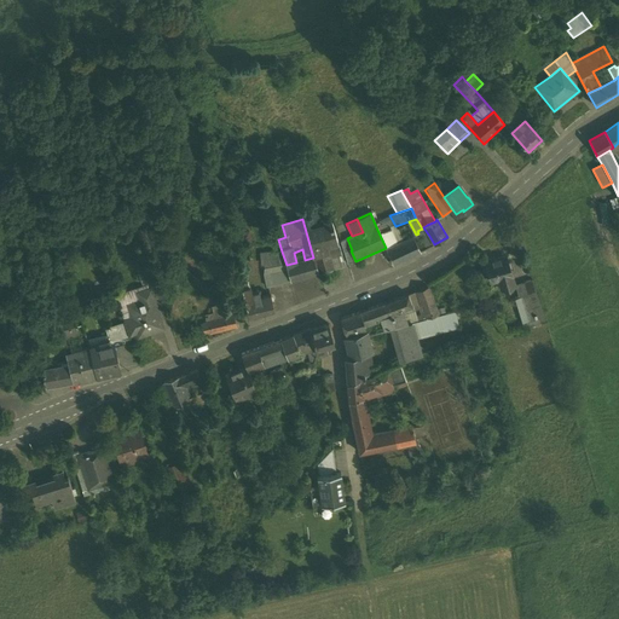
[(307,230),(314,255),(328,250),(327,246),(340,242),(334,221),(307,230)]
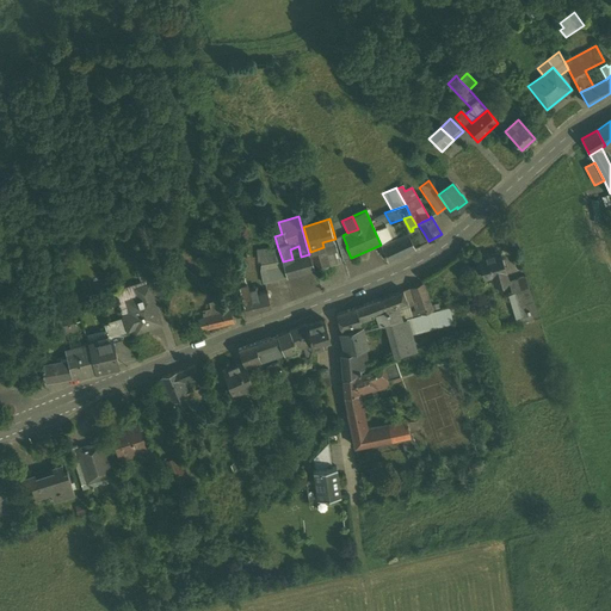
[(396,236),(390,223),(374,229),(381,245),(388,261),(415,250),(408,235),(401,239),(396,241),(395,238),(396,236)]
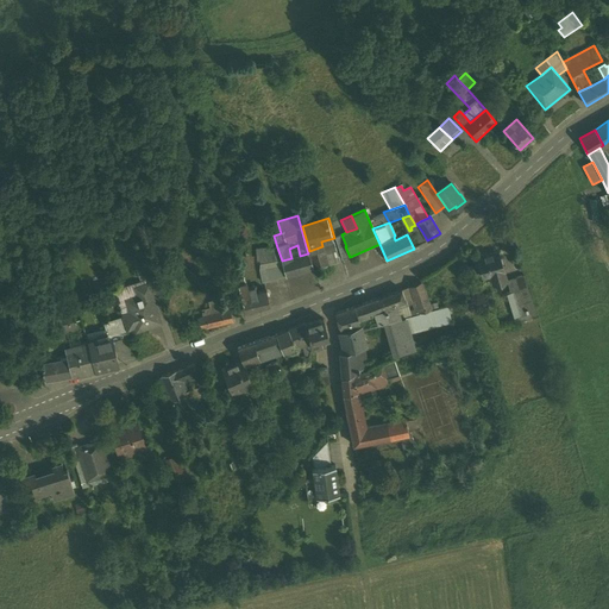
[(422,232),(414,236),(419,245),(427,240),(422,232)]
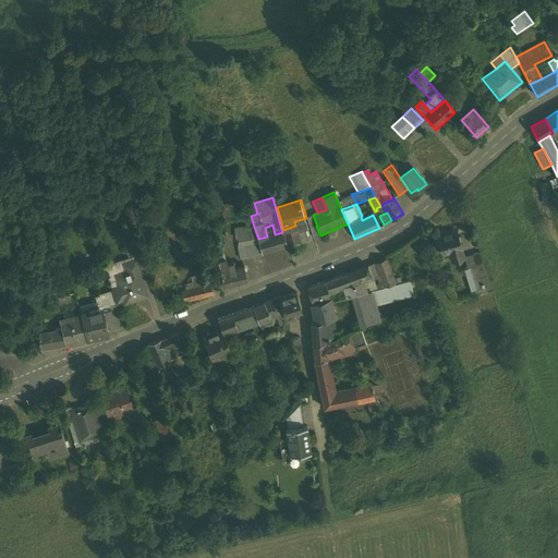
[(313,215),(306,218),(313,238),(320,235),(316,226),(317,226),(313,215)]
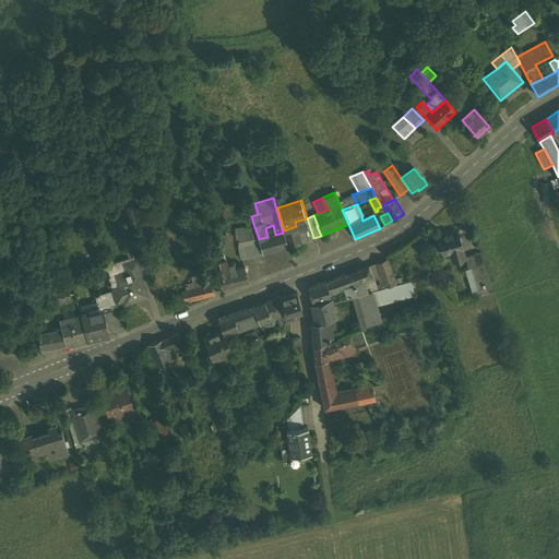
[(296,226),(301,242),(313,238),(307,218),(295,222),(296,226)]
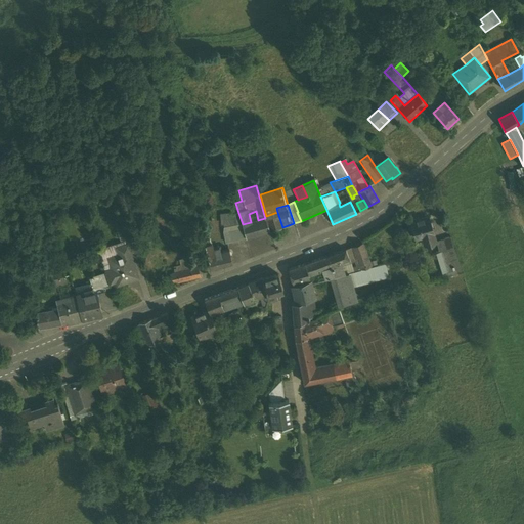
[(277,212),(266,216),(270,231),(282,227),(277,212)]
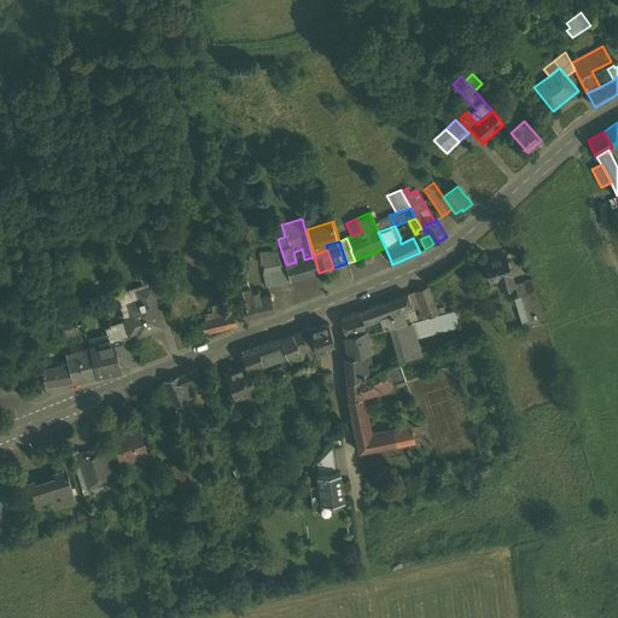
[(266,287),(290,281),(286,264),(281,251),(260,252),(264,273),(262,274),(266,287)]
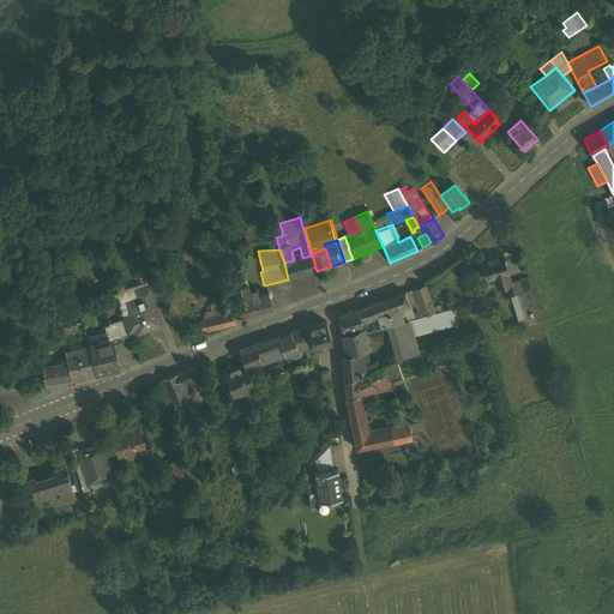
[(503,253),(491,257),(491,254),(480,258),(487,281),(494,278),(509,274),(503,253)]
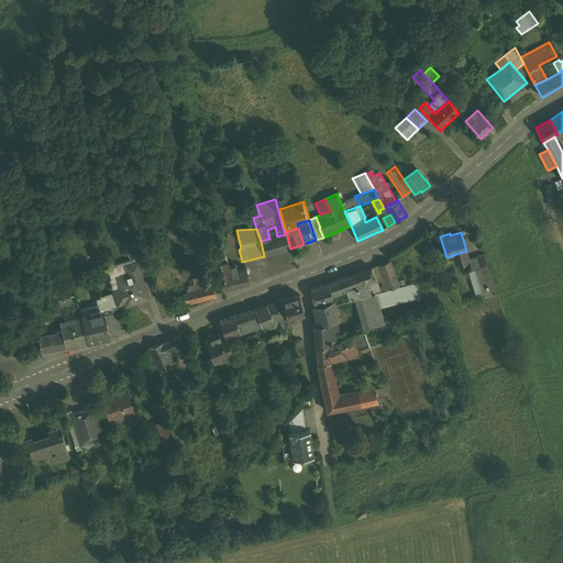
[(229,234),(221,236),(225,250),(232,247),(229,234)]
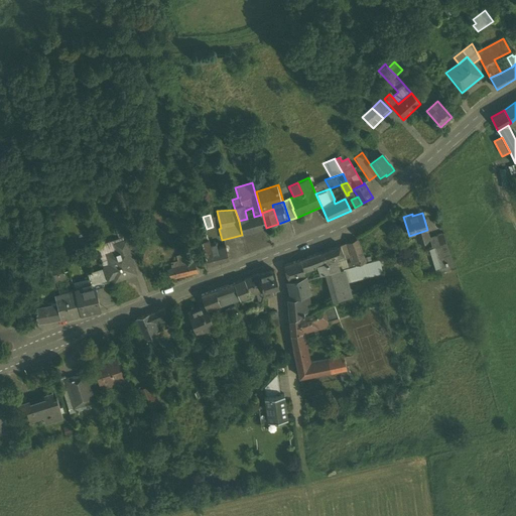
[(247,219),(239,221),(242,235),(266,228),(261,215),(254,217),(247,219)]
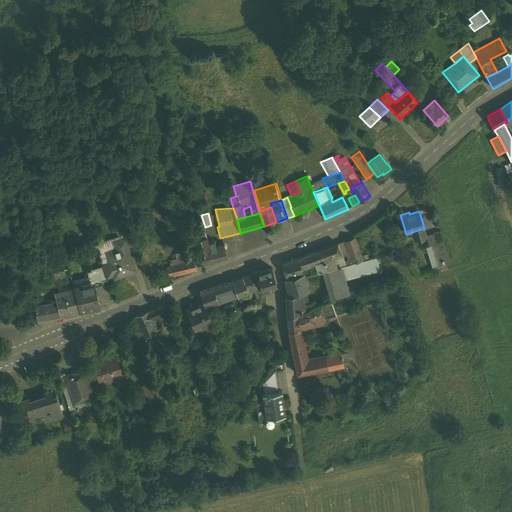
[(203,226),(197,227),(200,238),(206,237),(203,226)]
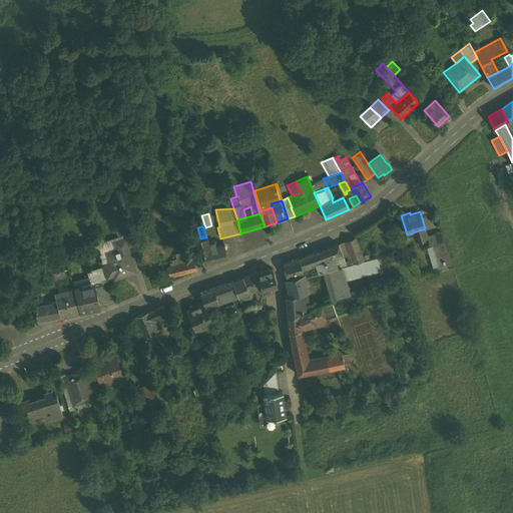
[(425,228),(413,232),(416,240),(424,237),(428,236),(425,228)]
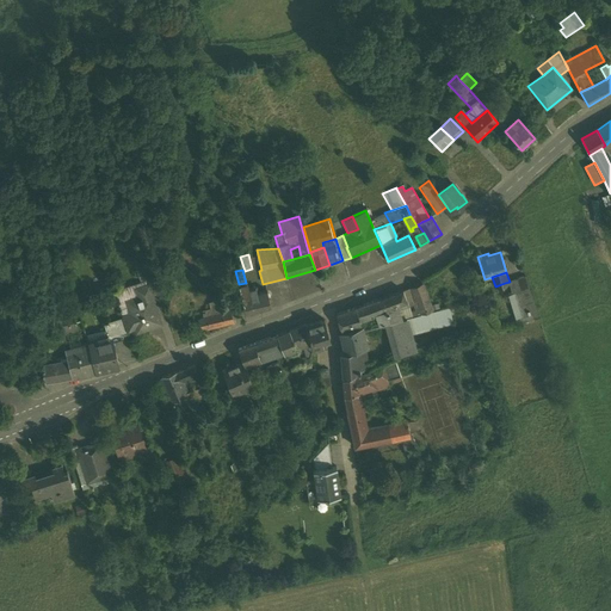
[(525,276),(517,278),(520,289),(529,287),(525,276)]
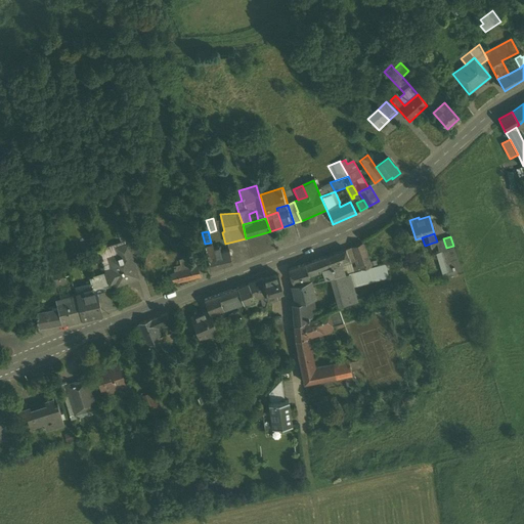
[(132,237),(126,241),(127,244),(128,243),(131,253),(136,251),(132,237)]
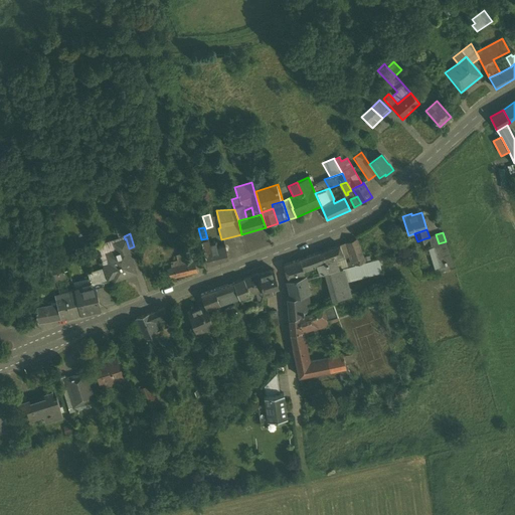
[(425,238),(427,247),(439,244),(439,243),(436,234),(430,237),(425,238)]
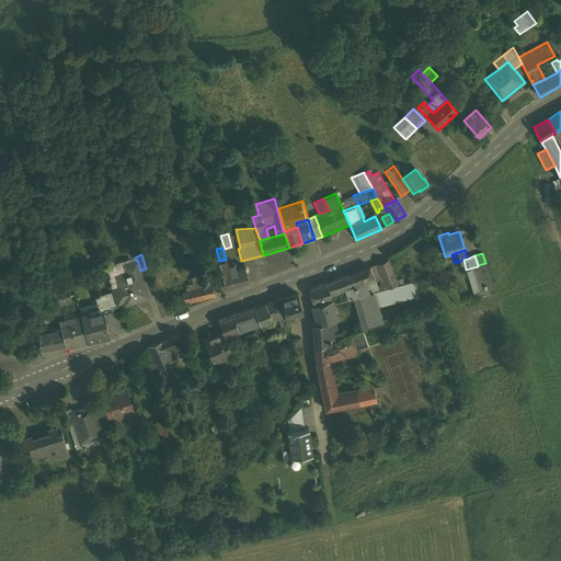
[(105,266),(113,289),(119,287),(115,275),(127,272),(124,264),(136,261),(135,258),(105,266)]
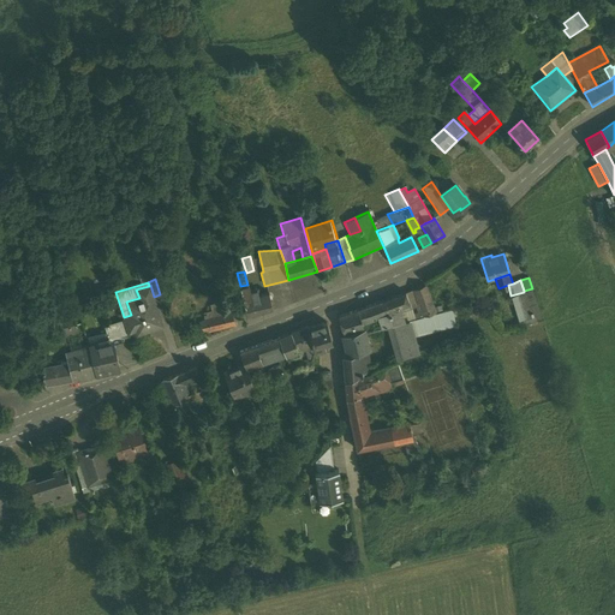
[(139,298),(126,302),(131,315),(136,330),(137,335),(149,330),(148,328),(162,323),(154,297),(150,285),(149,286),(136,290),(139,298)]
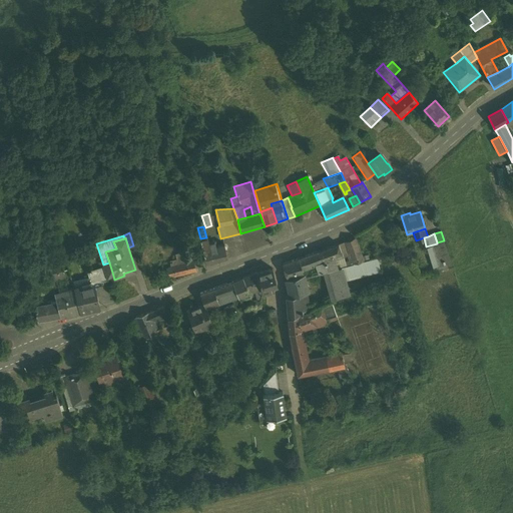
[(209,247),(206,237),(200,238),(206,262),(227,257),(223,244),(209,247)]
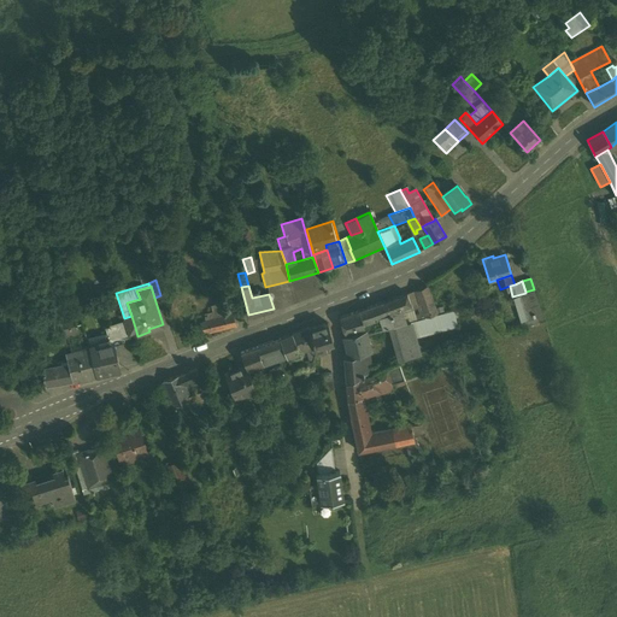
[(425,287),(413,291),(422,318),(444,312),(442,305),(432,307),(425,287)]
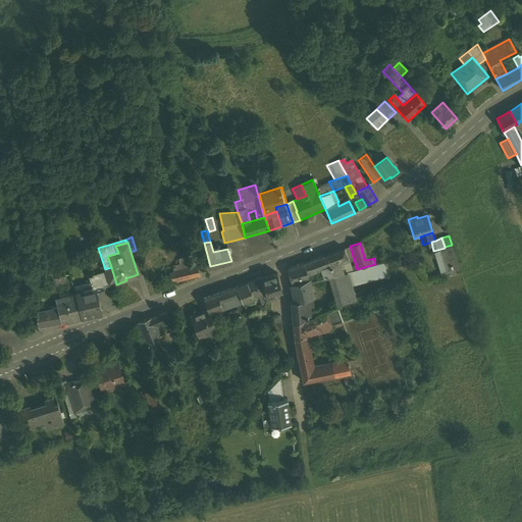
[(452,245),(445,247),(445,248),(449,260),(456,258),(452,245)]
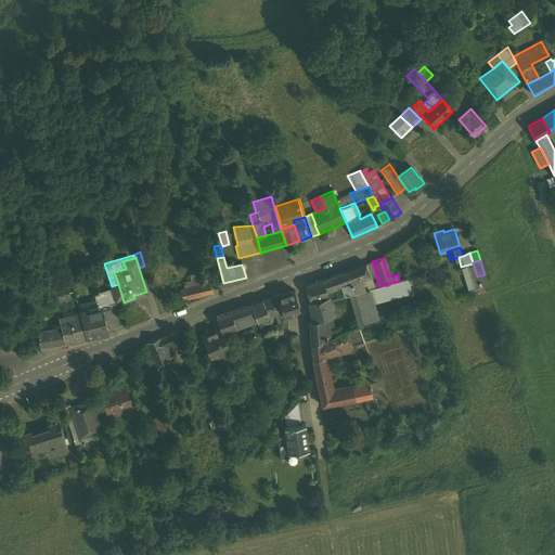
[(473,263),(461,267),(468,291),(487,284),(485,274),(477,276),(473,263)]
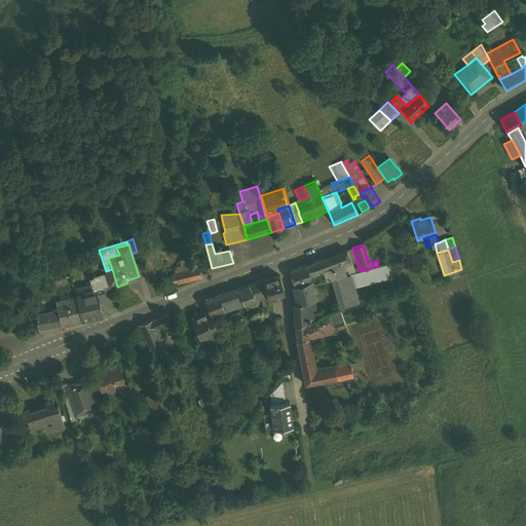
[(347,251),(326,258),(329,267),(331,267),(340,264),(350,260),(347,251)]
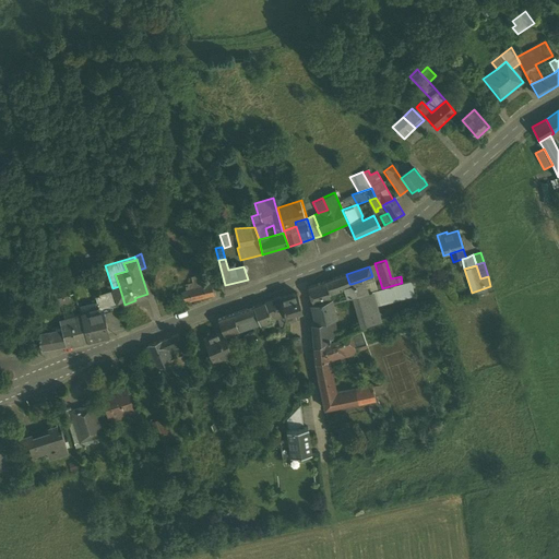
[(200,269),(203,284),(210,283),(209,281),(206,268),(200,269)]
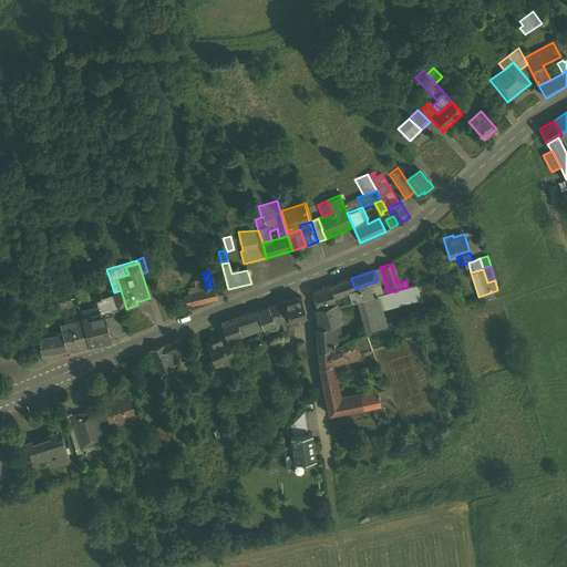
[(351,278),(330,286),(333,297),(354,288),(351,278)]
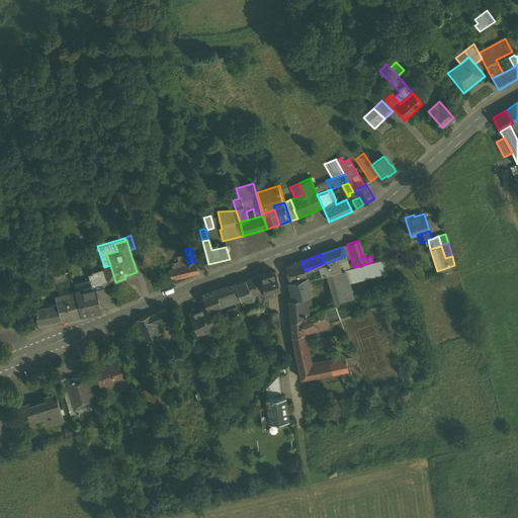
[(200,258),(193,260),(194,262),(196,273),(203,271),(200,258)]
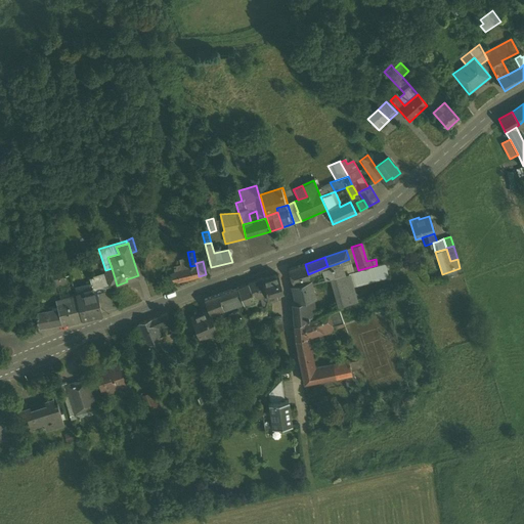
[(341,270),(339,263),(330,266),(333,272),(334,275),(343,273),(344,273),(343,270),(341,270)]
